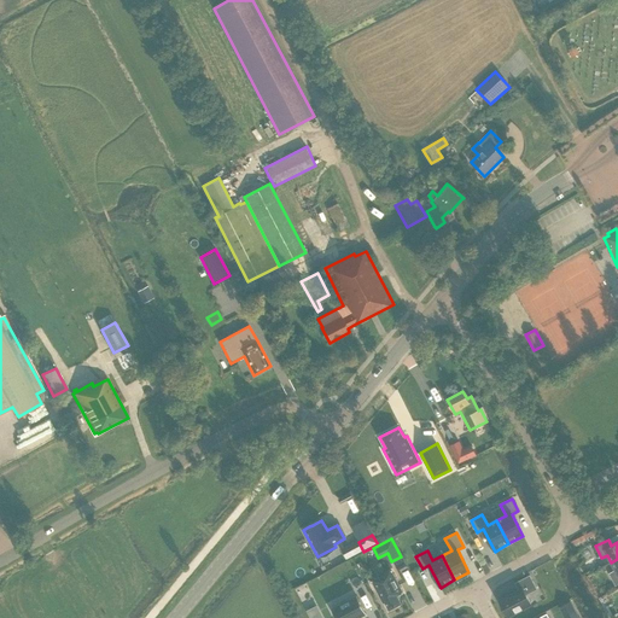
[(403,593),(391,571),(372,582),(384,602),(385,602),(389,610),(401,604),(397,595),(403,593)]
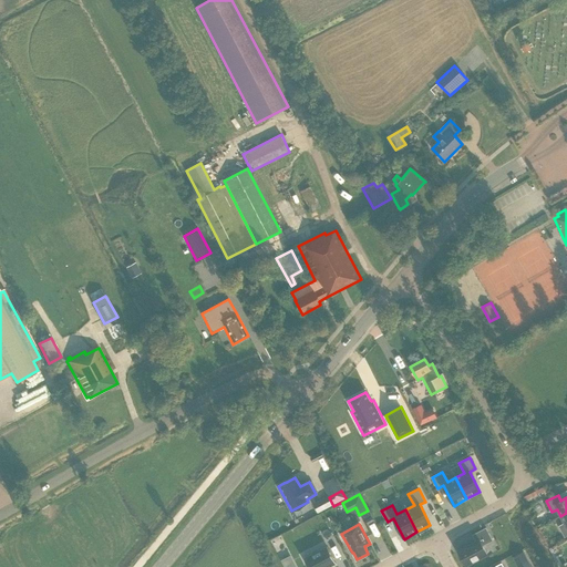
[(493,540),(486,527),(472,535),(476,542),(457,550),(465,566),(487,555),(483,546),(493,540)]
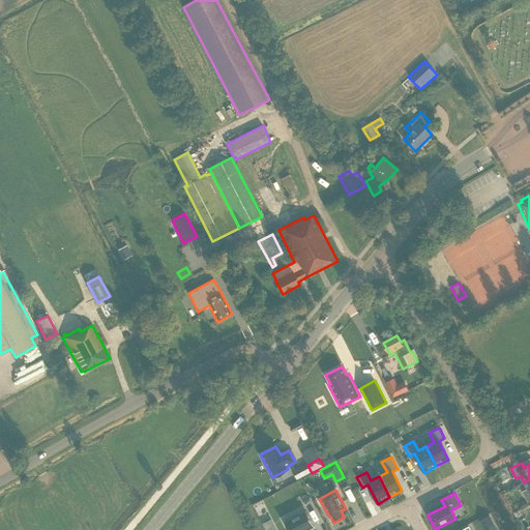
[(306,529),(315,526),(306,510),(285,523),(288,529),(306,529)]
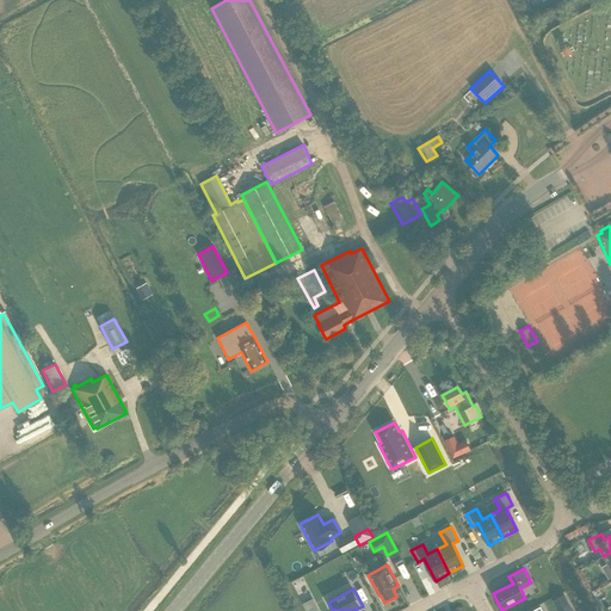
[(572,610),(574,610),(565,593),(553,600),(559,610),(572,610)]
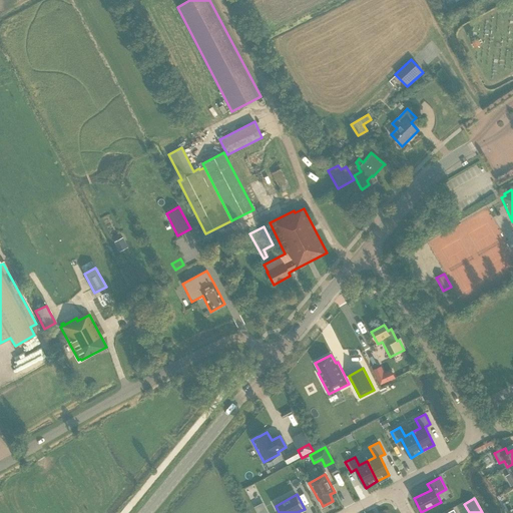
[(267,512),(263,504),(255,508),(258,512),(267,512)]
